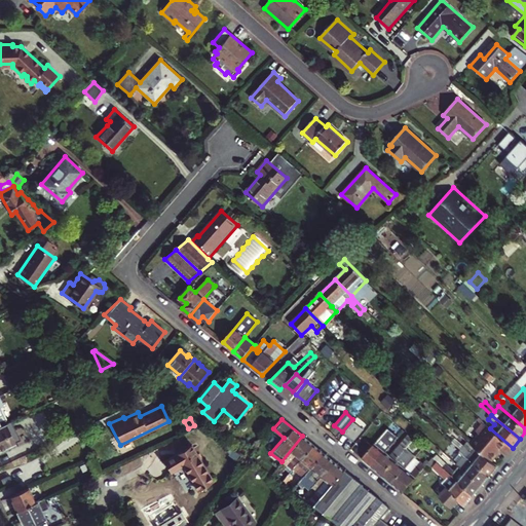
[(5,422),(0,424),(0,449),(14,442),(5,422)]
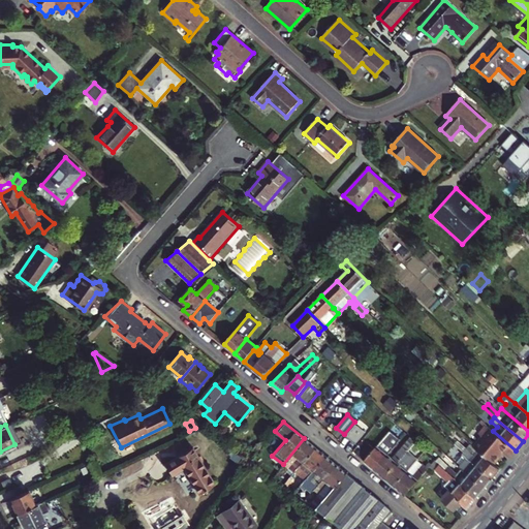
[(483,438),(474,447),(494,465),(504,453),(509,458),(516,450),(493,431),(487,425),(478,434),(483,438)]
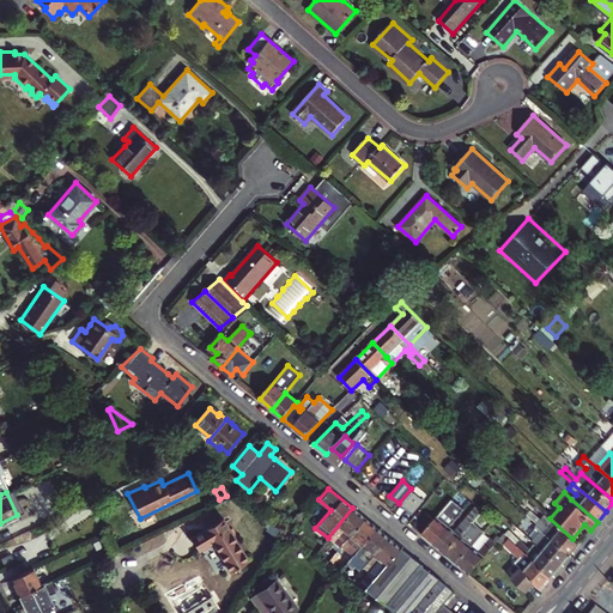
[(423,501),(414,493),(404,507),(412,514),(423,501)]
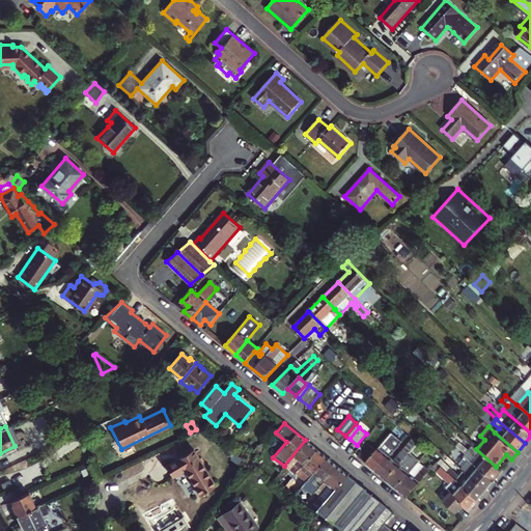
[(210,434),(202,428),(199,434),(205,438),(210,434)]
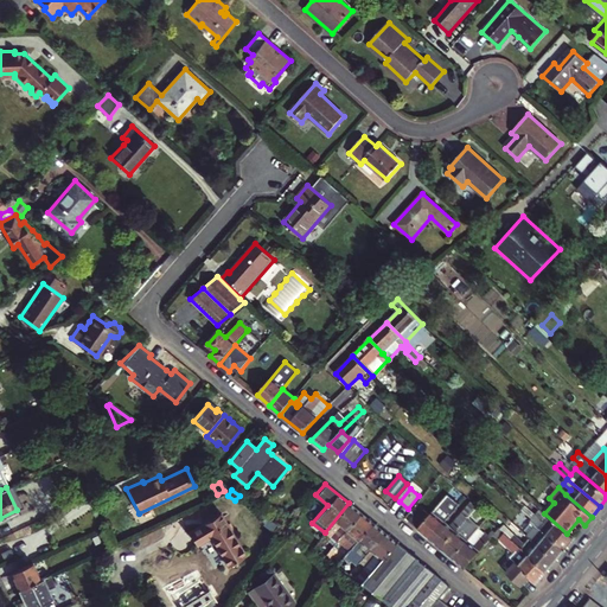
[(409,522),(430,538),(445,522),(466,497),(460,491),(449,504),(443,499),(430,515),(421,508),(409,522)]
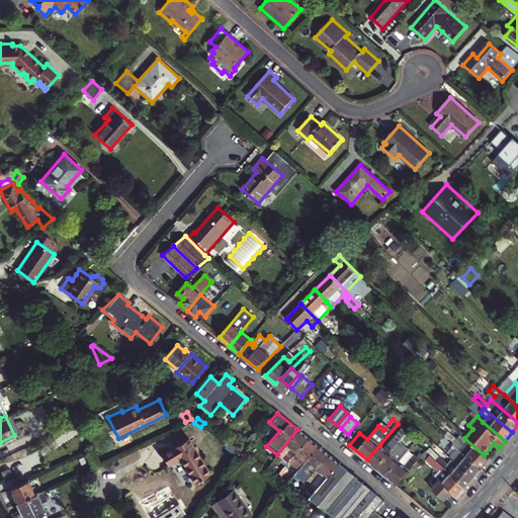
[(367,459),(376,468),(402,439),(408,433),(403,428),(383,449),(379,445),(367,459)]
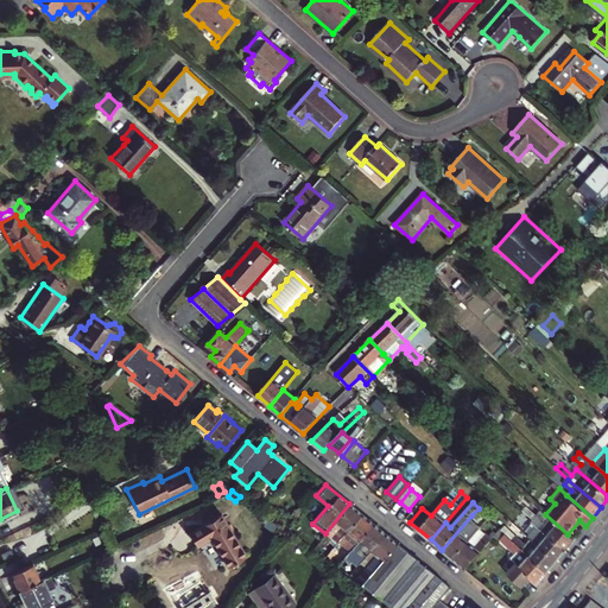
[(349,504),(325,533),(322,537),(328,540),(330,538),(336,543),(361,513),(349,504)]
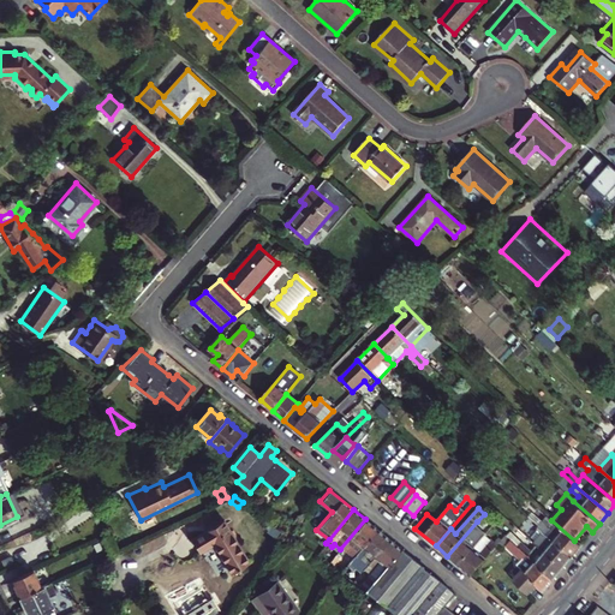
[(538,527),(572,557),(581,545),(574,541),(551,520),(547,517),(538,526),(538,527)]
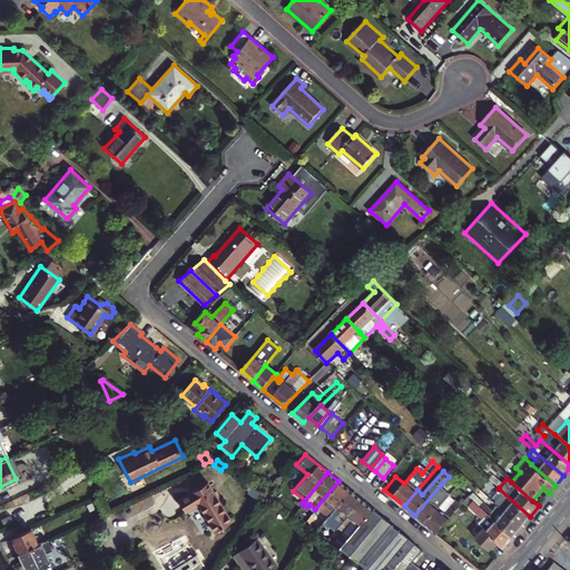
[(510,508),(505,512),(521,527),(530,517),(499,489),(499,488),(490,480),(485,485),(502,499),(500,500),(510,508)]
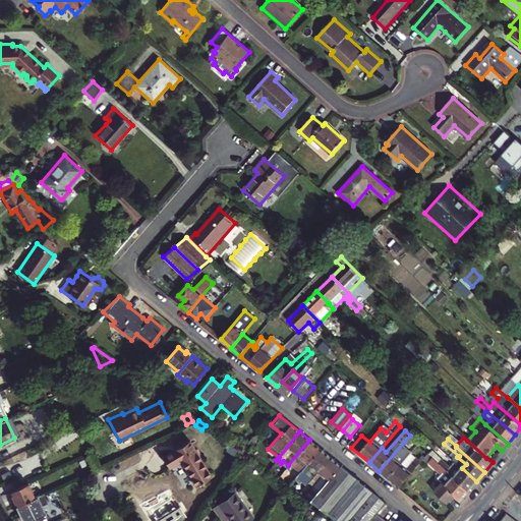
[(294,467),(299,472),(319,448),(309,440),(288,465),(292,469),(294,467)]
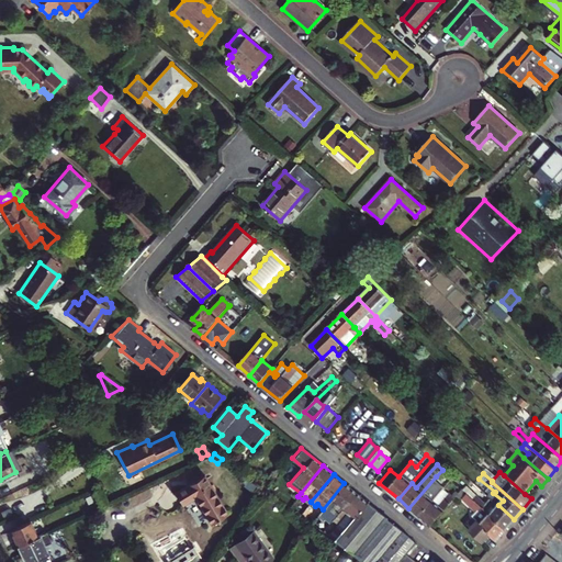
[(195,496),(197,498),(214,491),(204,475),(176,493),(182,504),(195,496)]
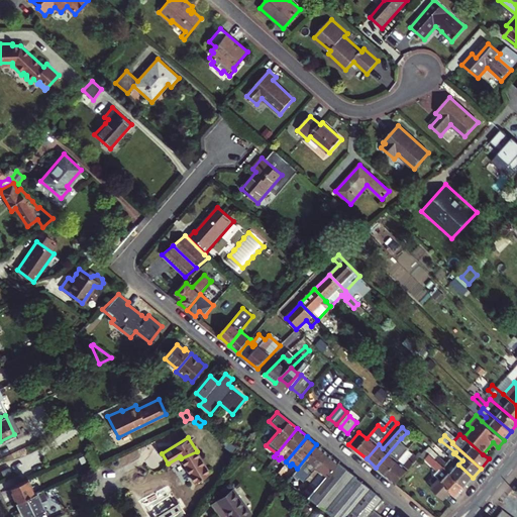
[(401,438),(376,468),(385,475),(408,449),(415,441),(411,437),(406,442),(401,438)]
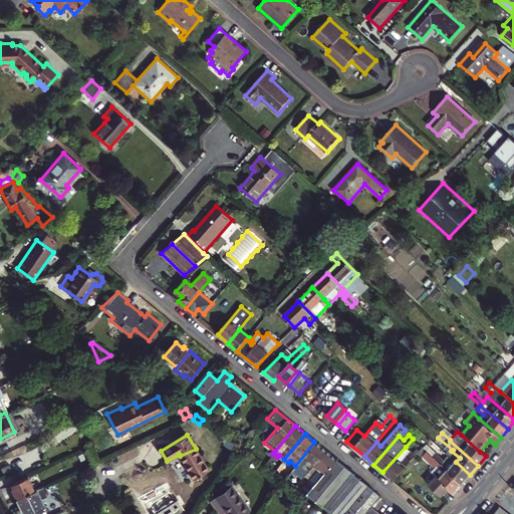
[(303,476),(324,450),(314,442),(295,466),(285,479),(289,482),(296,474),(301,478),(303,476)]
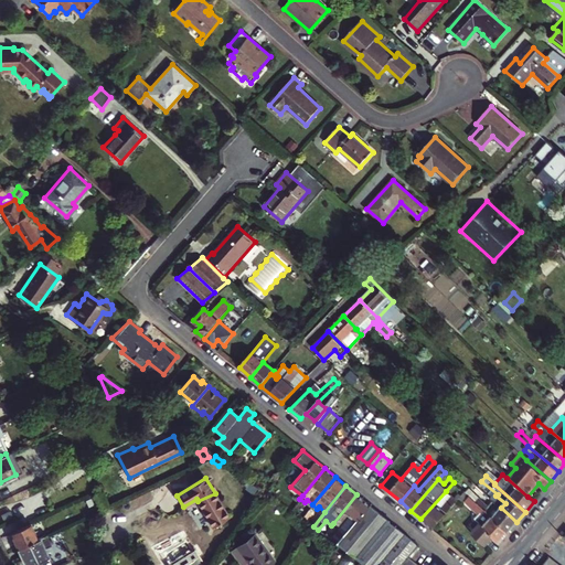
[(446,491),(420,519),(433,530),(443,519),(449,510),(457,501),(446,491)]
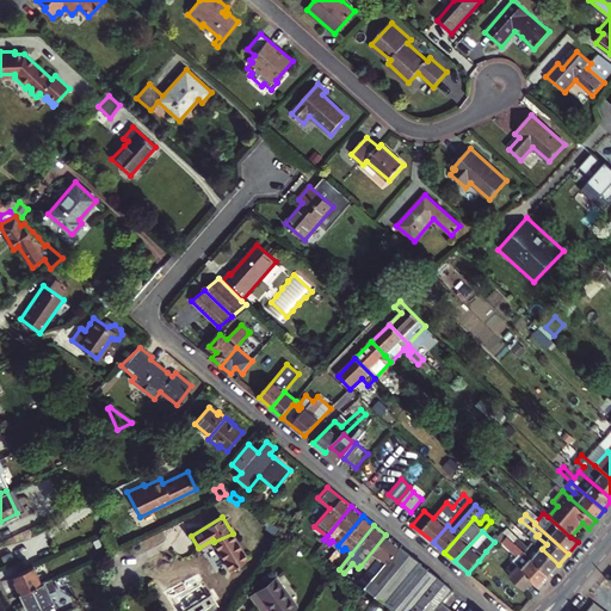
[(503,531),(498,538),(518,559),(514,562),(519,567),(511,576),(525,591),(534,581),(539,587),(549,575),(508,537),(503,531)]
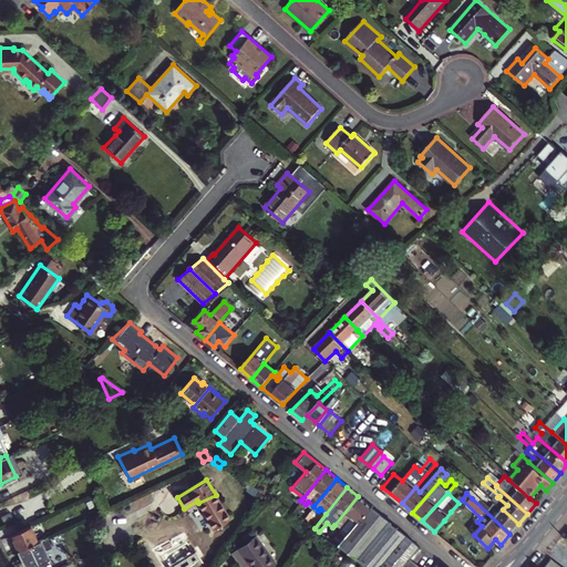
[(216,495),(198,503),(214,528),(230,518),(216,495)]
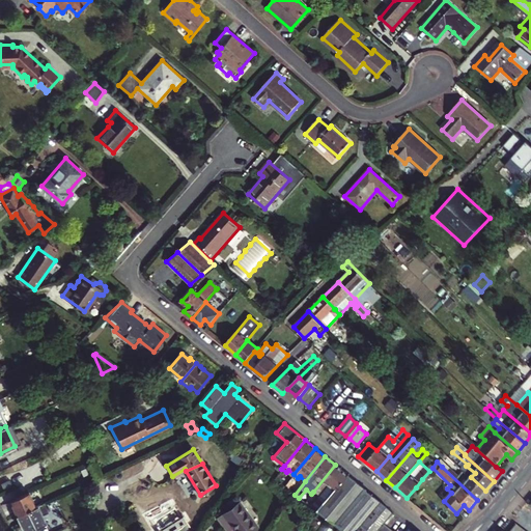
[(445,464),(442,467),(477,500),(485,491),(471,477),(464,471),(459,476),(454,470),(453,471),(445,464)]
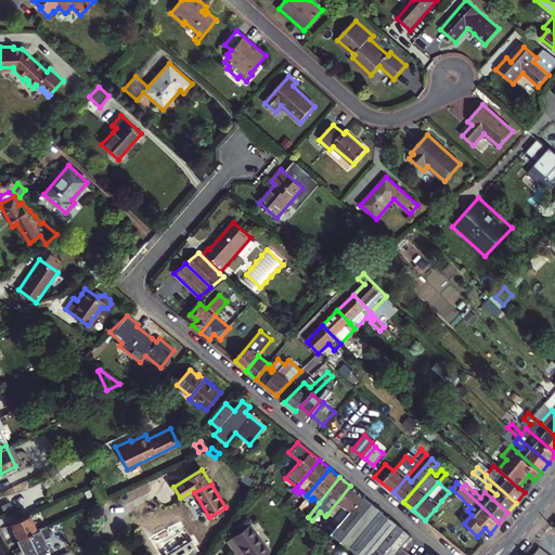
[(361,495),(350,486),(327,514),(334,518),(326,528),(331,531),(361,495)]
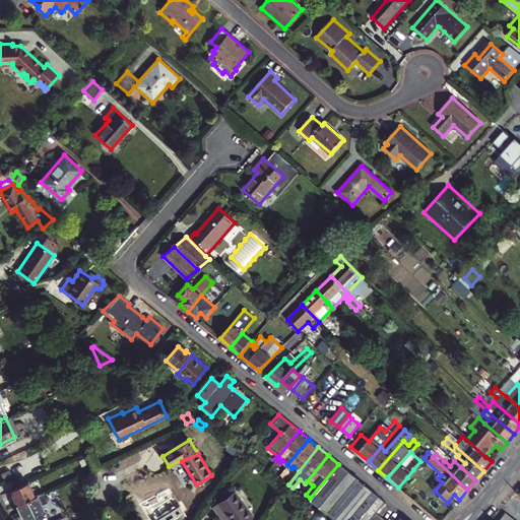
[(386,503),(338,464),(310,498),(309,500),(333,517),(337,519),(367,519),(374,512),(376,514),(384,505),(386,503)]
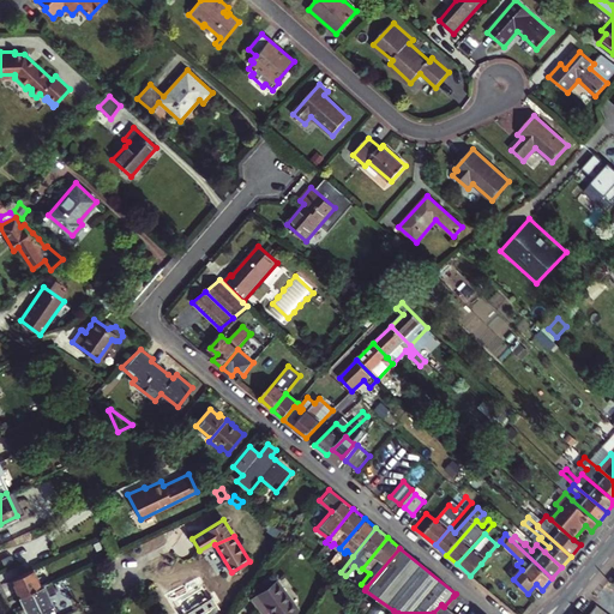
[(20,596),(43,585),(35,570),(12,579),(20,596)]
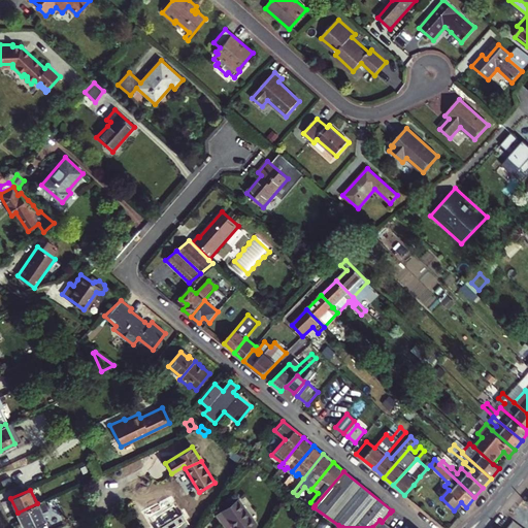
[(238,499),(219,515),(224,523),(228,520),(233,527),(250,527),(257,523),(238,499)]
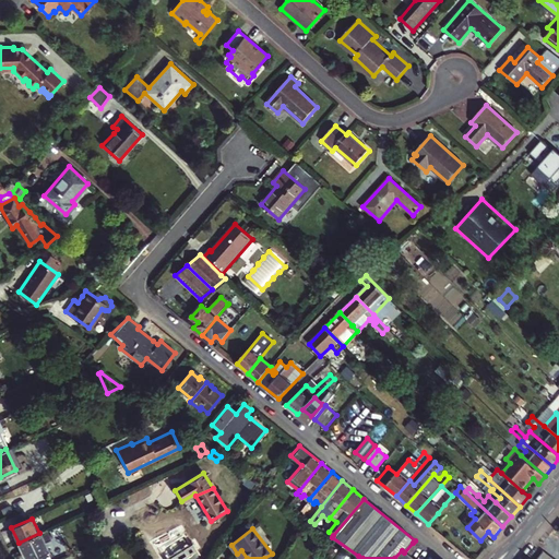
[(25,558),(31,558),(34,558),(39,558),(43,558),(40,555),(48,551),(45,543),(51,539),(46,530),(39,533),(19,543),(25,558)]
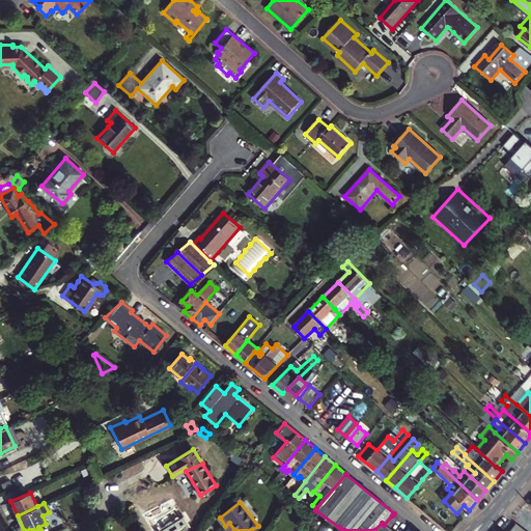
[(176,505),(149,521),(155,530),(183,530),(188,524),(176,505)]
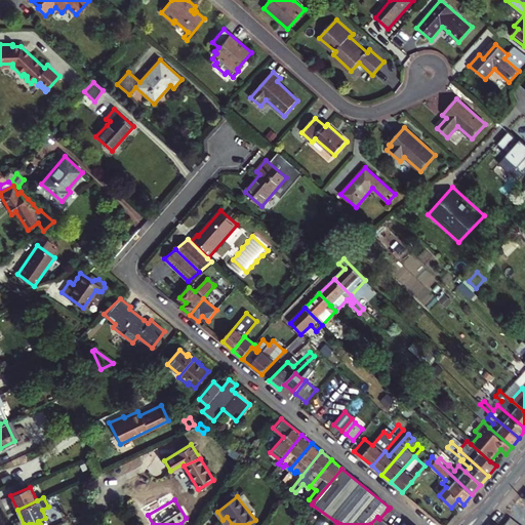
[(392,513),(388,510),(379,519),(385,522),(392,513)]
